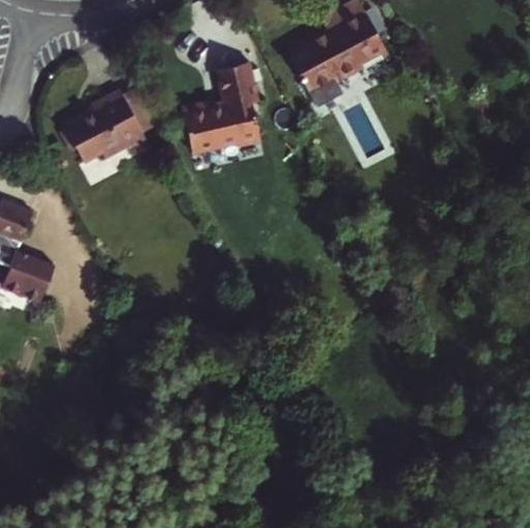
[(325,27),(327,31),(311,39),(309,35),(286,48),(317,107),(345,93),(340,83),(368,68),(365,61),(381,54),(387,51),(359,0),(354,0),(321,18),(325,27)]
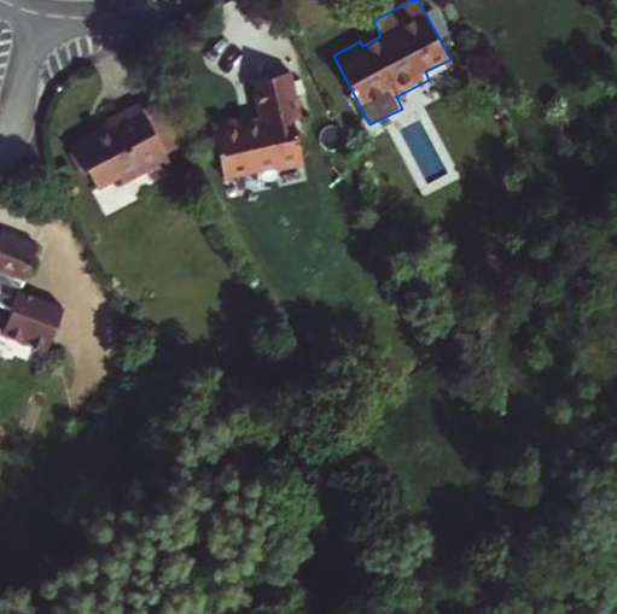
[(378,31),(360,41),(362,46),(380,36),(378,31)]
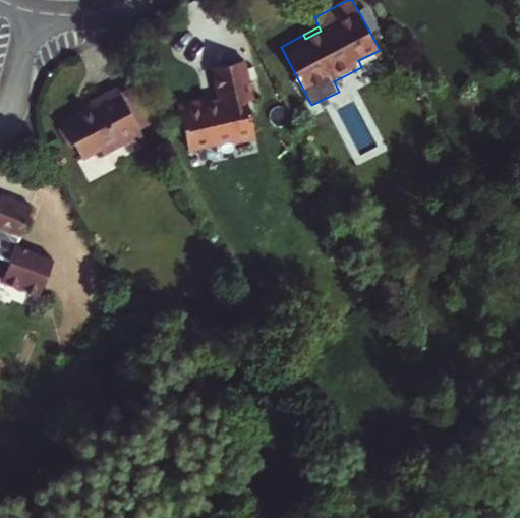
[(383,56),(380,50),(373,53),(377,59),(383,56)]
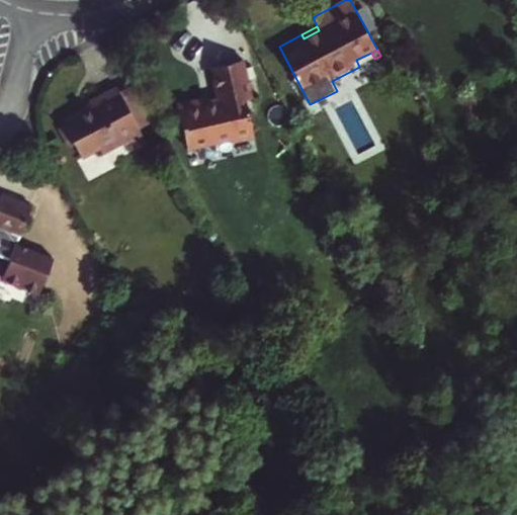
[(232,146),(252,141),(244,100),(250,99),(242,62),(209,70),(217,101),(204,104),(203,101),(176,107),(187,152),(231,141),(232,146)]
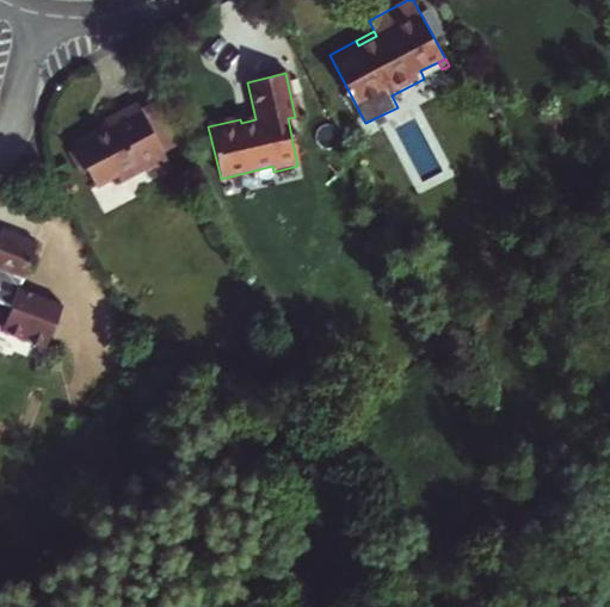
[(159,100),(142,110),(165,153),(182,143),(159,100)]
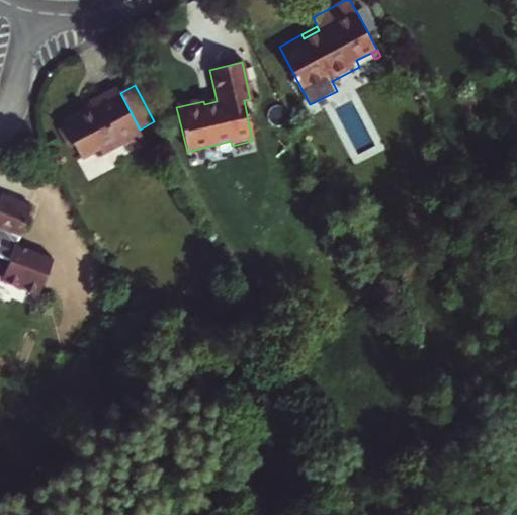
[(120,93),(117,88),(89,102),(92,109),(64,123),(66,127),(76,148),(82,159),(100,150),(103,155),(131,141),(137,152),(148,146),(140,130),(120,93)]
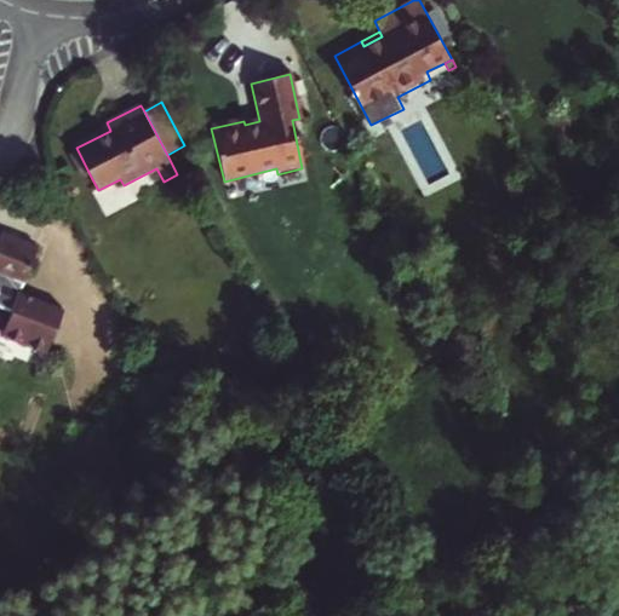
[(79,153),(72,156),(84,180),(91,177),(79,153)]
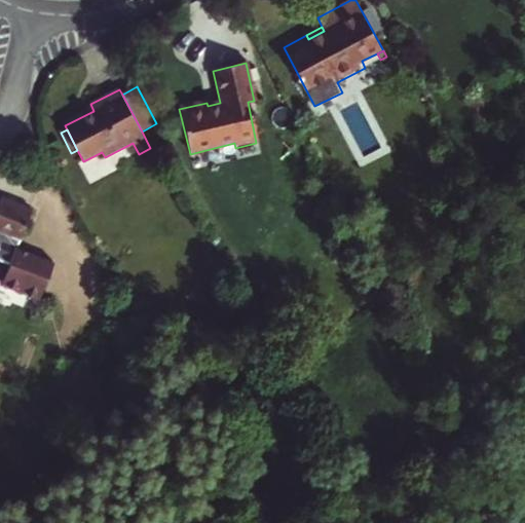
[(20,248),(34,208),(4,196),(0,207),(0,230),(4,232),(0,244),(0,281),(5,283),(3,287),(40,300),(54,262),(20,248)]
